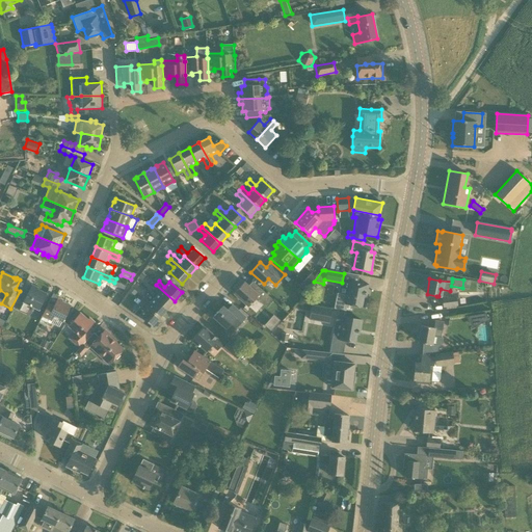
[(346,311),(347,304),(362,308),(364,297),(366,298),(368,285),(348,281),(346,294),(337,293),(334,309),(346,311)]
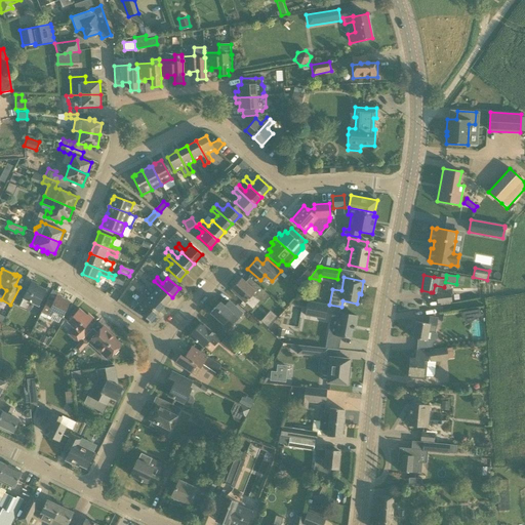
[(269,296),(256,285),(249,278),(245,283),(241,279),(231,290),(245,303),(252,294),(263,304),(269,296)]
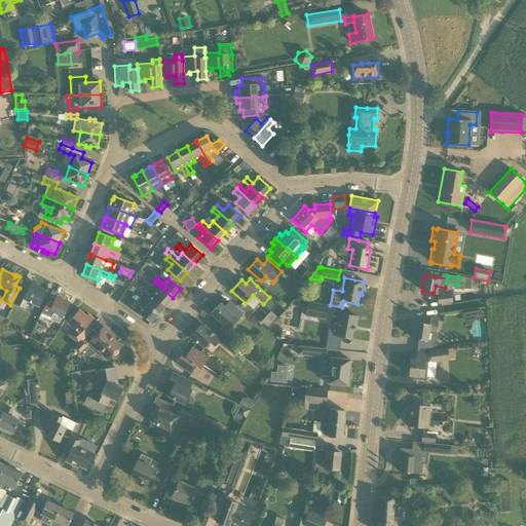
[(38,306),(41,300),(46,291),(37,286),(37,285),(31,282),(29,288),(23,285),(13,303),(25,309),(28,304),(25,303),(26,300),(38,306)]
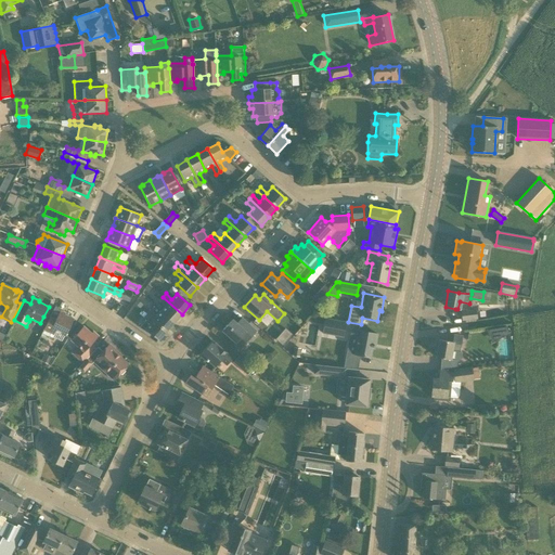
[(160,311),(173,323),(182,314),(163,297),(159,300),(166,306),(160,311)]
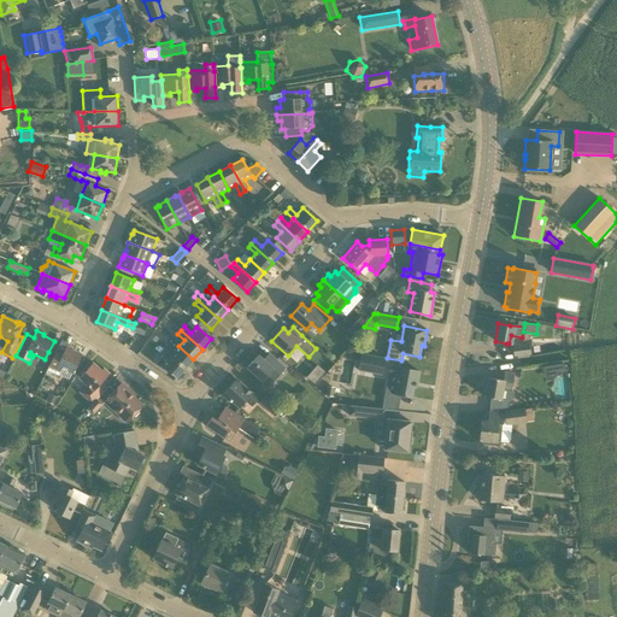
[(184,369),(163,350),(158,345),(154,348),(159,353),(166,359),(162,365),(176,378),(184,369)]
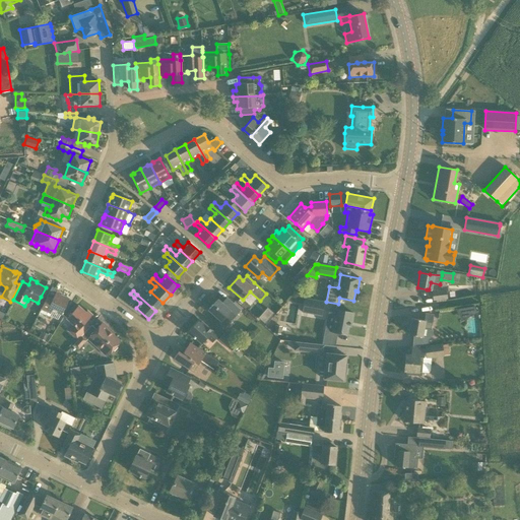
[(140,290),(137,295),(155,311),(163,303),(150,291),(146,297),(140,290)]
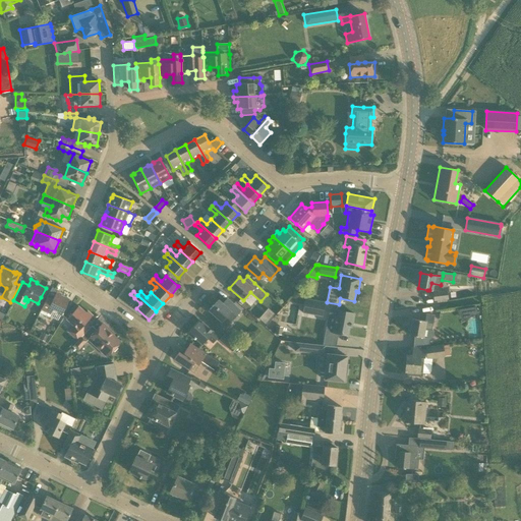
[(41,309),(51,314),(50,316),(58,321),(60,314),(61,315),(69,299),(60,295),(61,294),(56,292),(53,299),(48,296),(41,309)]
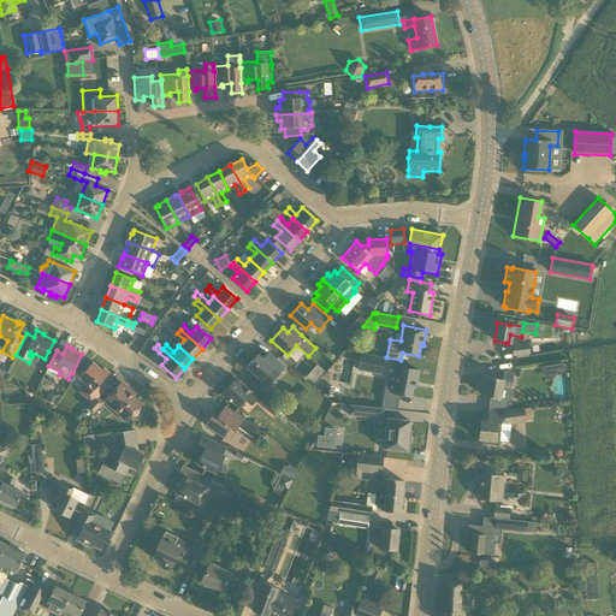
[(513,355),(529,353),(528,345),(513,347),(513,355)]
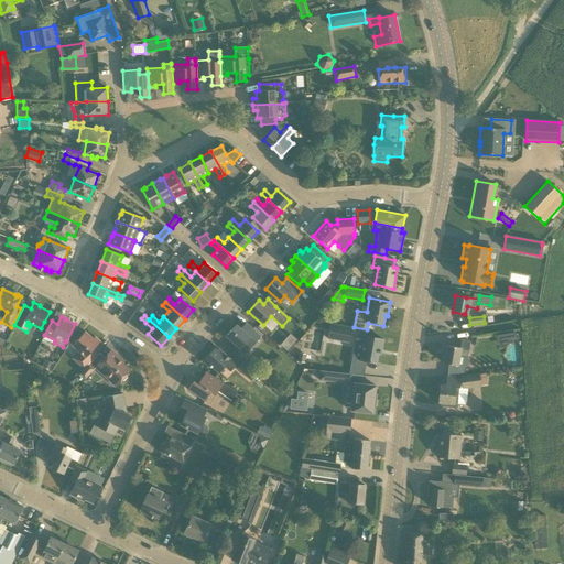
[(261,337),(246,323),(240,328),(236,325),(226,336),(239,348),(238,349),(245,356),(251,348),(261,337)]
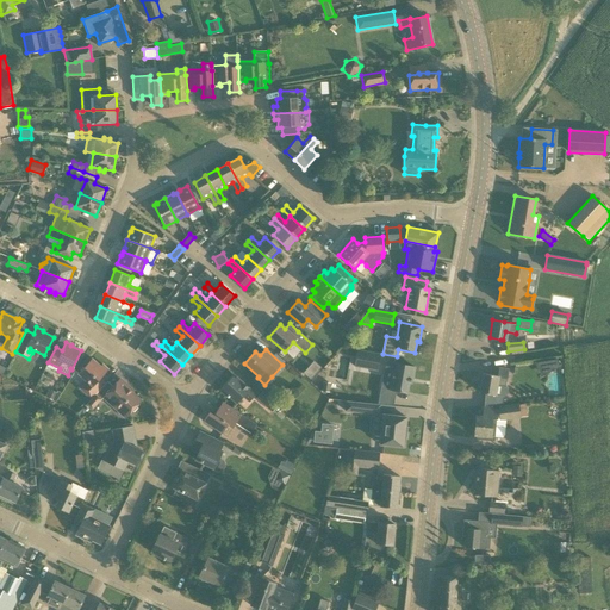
[(380,355),(358,350),(354,366),(378,371),(380,355)]
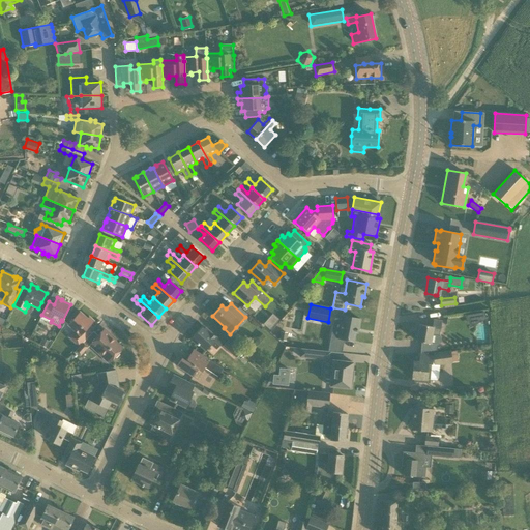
[(69,337),(76,344),(71,348),(75,351),(83,343),(91,333),(87,329),(92,323),(80,312),(72,319),(67,325),(76,332),(72,336),(71,335),(69,337)]
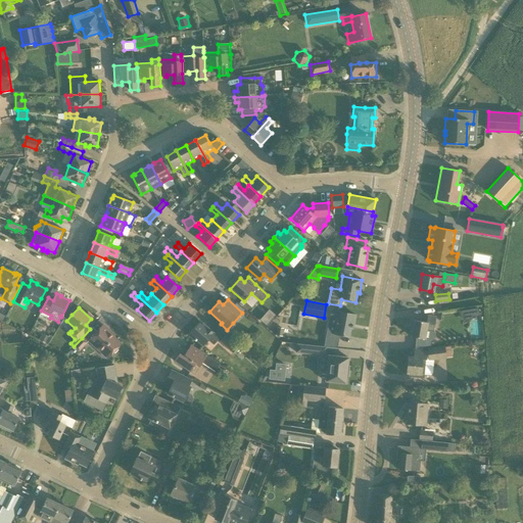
[(463,310),(466,316),(469,315),(471,319),(481,315),(481,313),(479,313),(477,307),(463,310)]
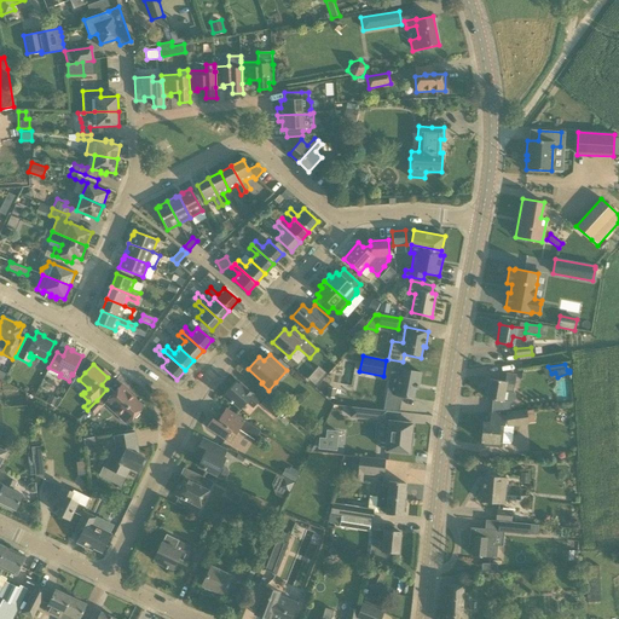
[(421,372),(409,370),(399,369),(392,368),(391,375),(398,376),(394,395),(414,399),(415,388),(417,389),(421,372)]
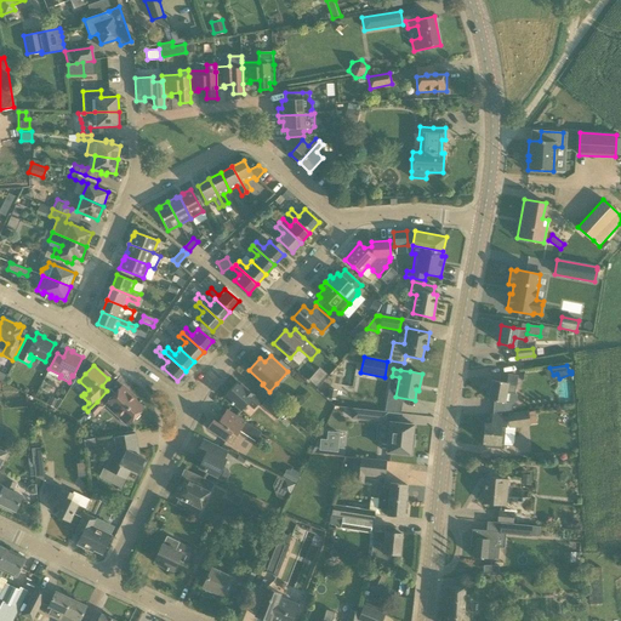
[(518,376),(507,375),(506,383),(491,380),(488,399),(494,402),(493,415),(511,412),(512,404),(513,404),(514,403),(517,402),(517,399),(517,398),(517,396),(516,394),(514,393),(518,376)]
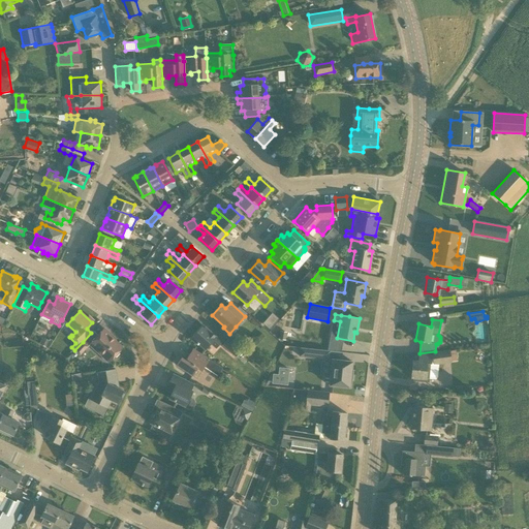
[(212,334),(205,327),(203,329),(200,328),(190,339),(197,344),(198,343),(205,349),(211,343),(216,348),(221,342),(212,334)]
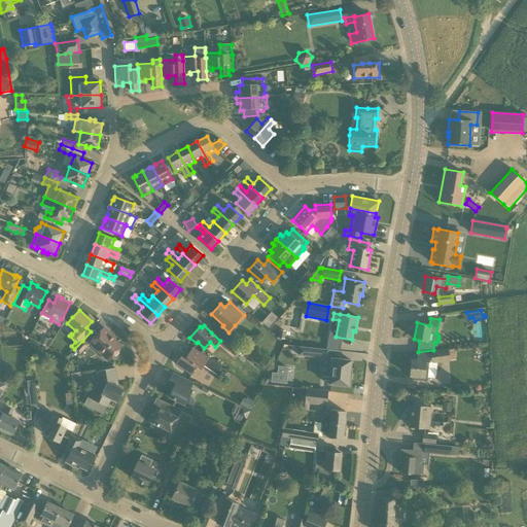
[(108,360),(121,346),(113,339),(114,338),(104,327),(89,343),(108,360)]
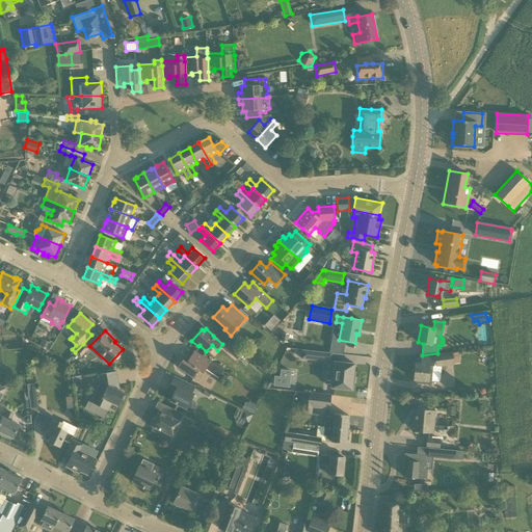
[(237,360),(242,353),(229,341),(222,347),(237,360)]
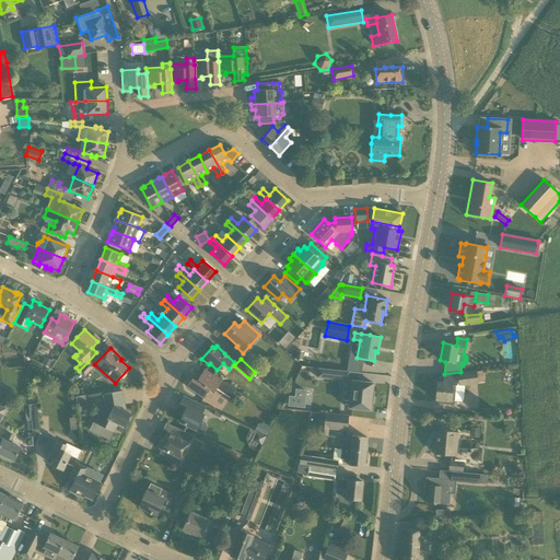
[(88,362),(79,371),(72,380),(73,385),(83,374),(84,375),(92,366),(88,362)]
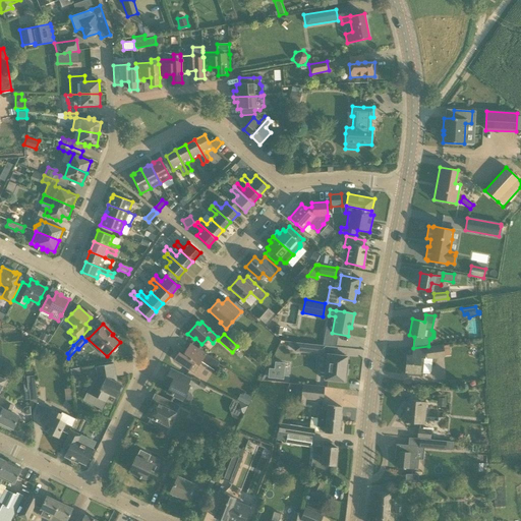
[(326,346),(295,342),(294,351),(325,355),(326,346)]
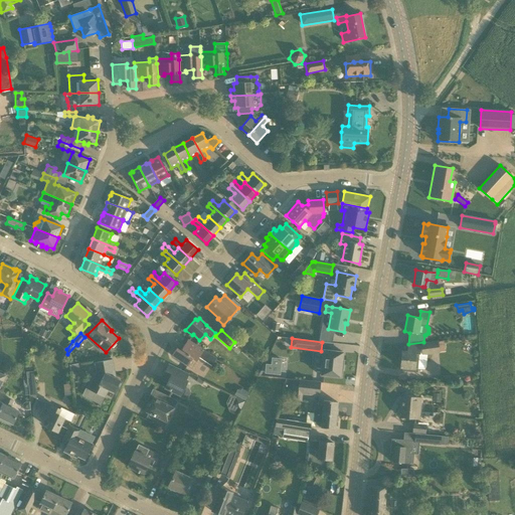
[(176,348),(171,355),(180,361),(187,366),(191,368),(196,361),(198,357),(211,366),(216,359),(203,350),(196,345),(187,340),(180,350),(176,348)]
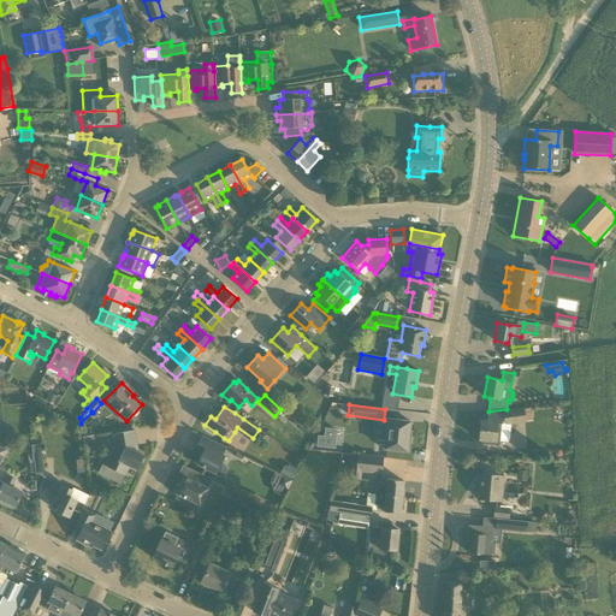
[(505,424),(525,420),(532,419),(529,408),(503,412),(505,424)]
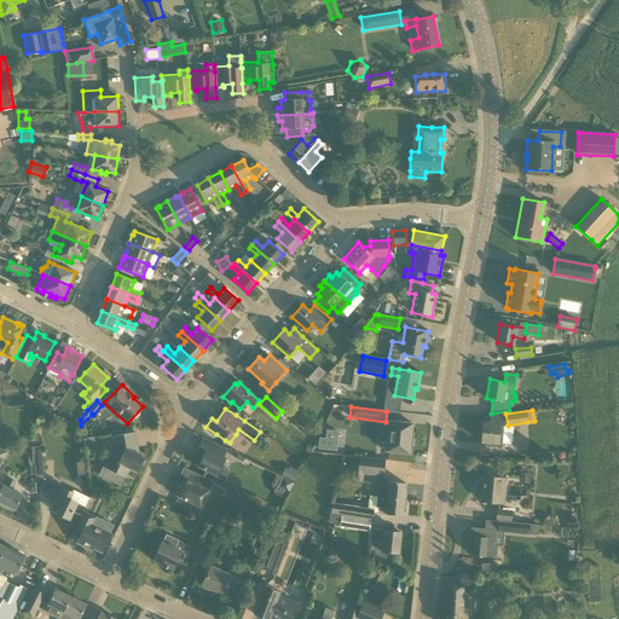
[(504,416),(491,415),(490,423),(482,423),(481,441),(493,443),(502,444),(504,416)]
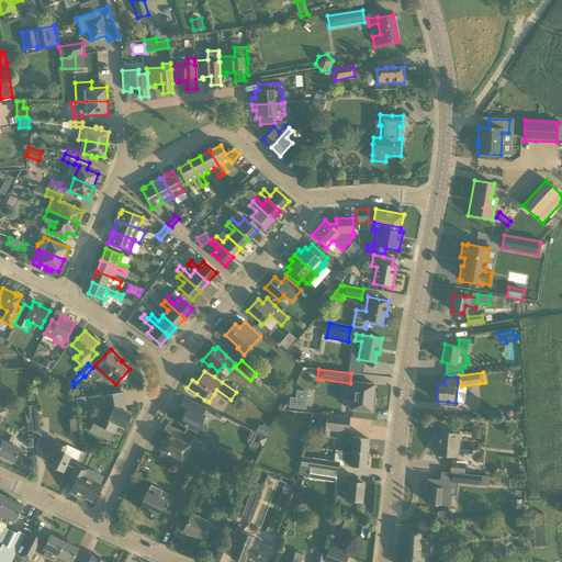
[(348,409),(371,412),(372,403),(374,404),(375,393),(373,393),(374,384),(351,382),(348,409)]
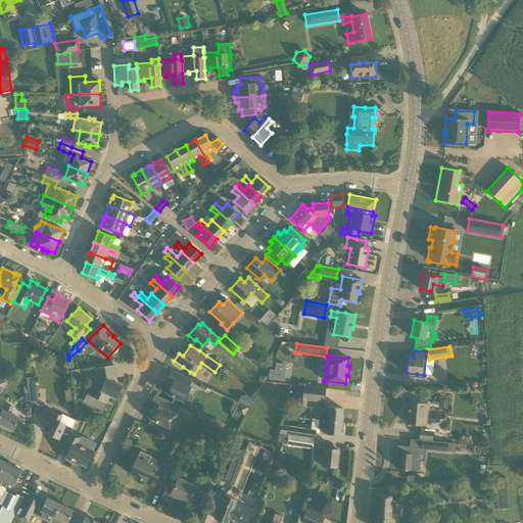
[(97,379),(89,395),(95,398),(91,406),(102,412),(106,403),(109,395),(115,398),(122,387),(117,385),(115,374),(113,365),(104,367),(96,369),(97,379)]
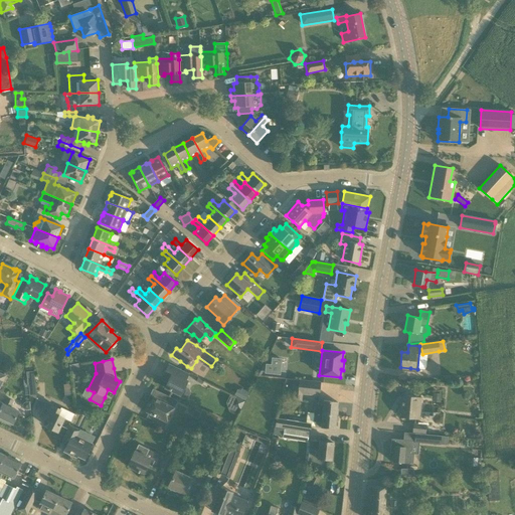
[(269,359),(268,373),(283,374),(284,365),(277,365),(277,359),(269,359)]
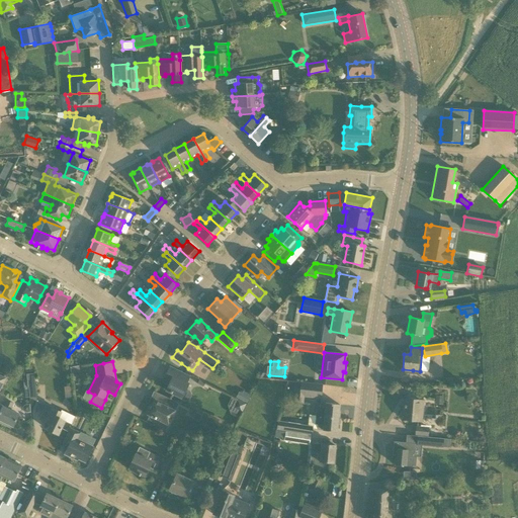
[(185,390),(188,383),(186,382),(189,376),(169,367),(163,378),(169,381),(165,391),(181,398),(180,399),(184,401),(188,400),(190,396),(189,391),(185,390)]
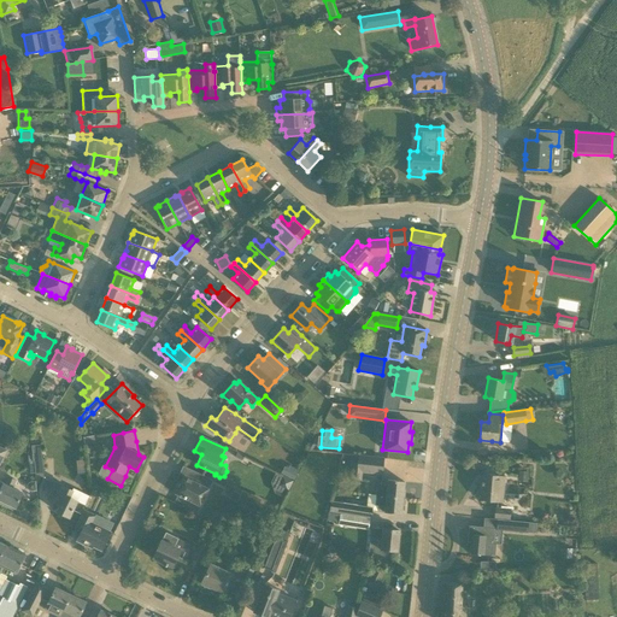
[(43,479),(41,445),(31,446),(33,454),(31,454),(33,460),(34,460),(35,474),(43,479)]
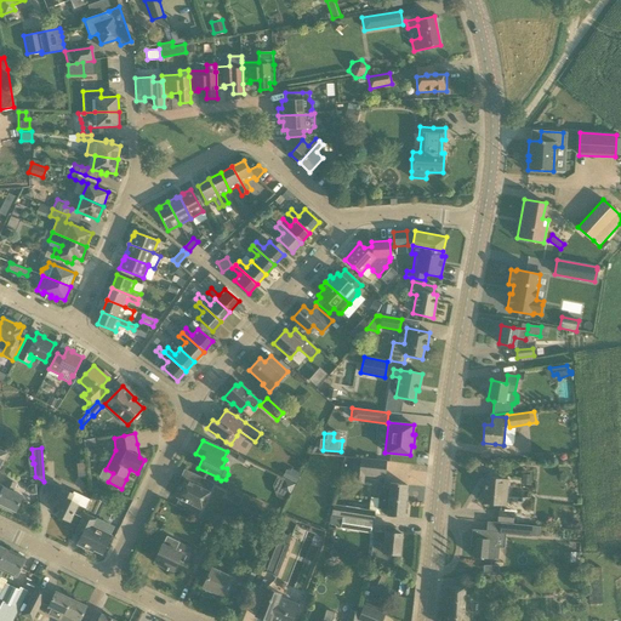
[(386,462),(360,459),(358,474),(383,477),(386,462)]
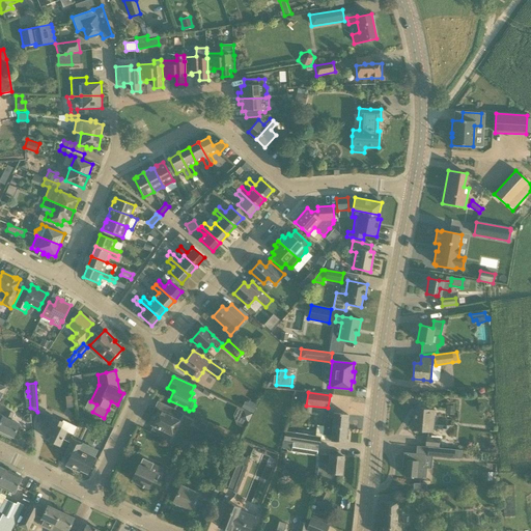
[(175,410),(166,406),(162,413),(157,410),(155,415),(155,416),(150,425),(160,429),(172,436),(183,413),(175,410)]
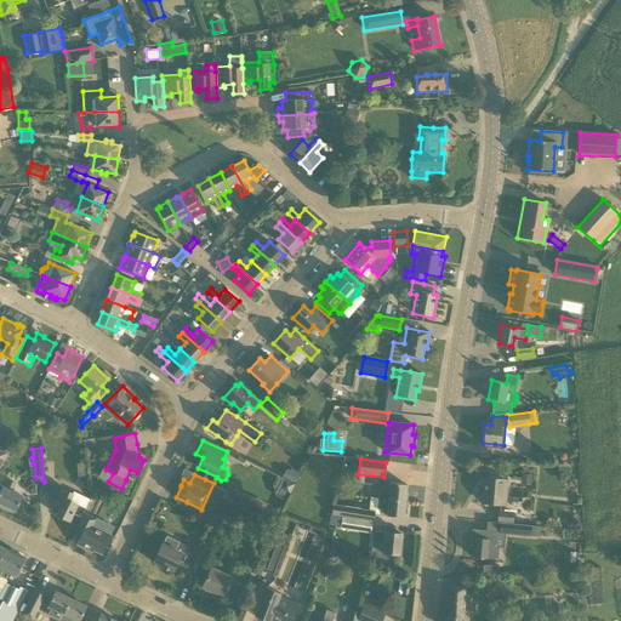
[(484,496),(483,503),(495,505),(500,505),(505,505),(505,497),(507,480),(503,479),(493,478),(491,479),(486,478),(484,496)]
